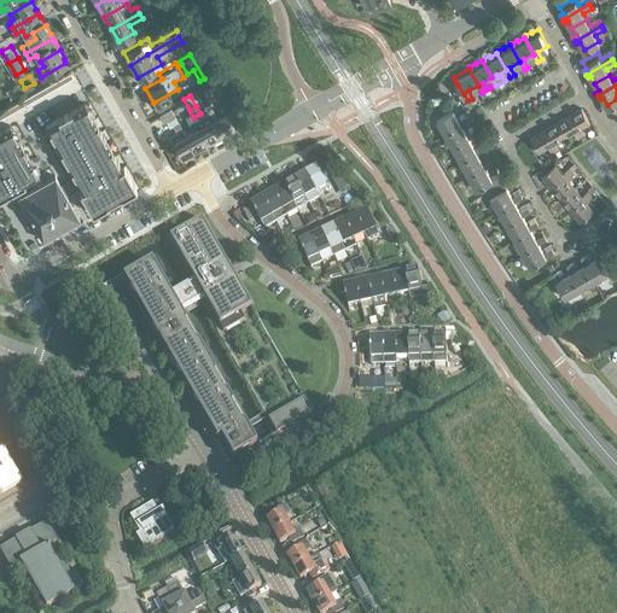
[(83,98),(45,121),(45,122),(52,134),(52,135),(56,140),(56,141),(62,152),(63,153),(69,164),(70,165),(74,174),(60,182),(63,187),(77,180),(81,185),(79,186),(91,209),(93,208),(92,206),(104,200),(106,200),(105,199),(120,191),(120,192),(122,191),(121,190),(133,184),(133,185),(135,184),(122,161),(120,163),(85,100),(83,99),(83,98)]
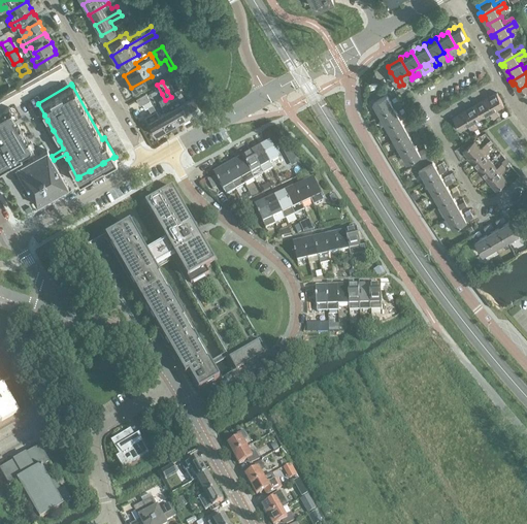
[(183,91),(178,84),(173,87),(177,94),(183,91)]
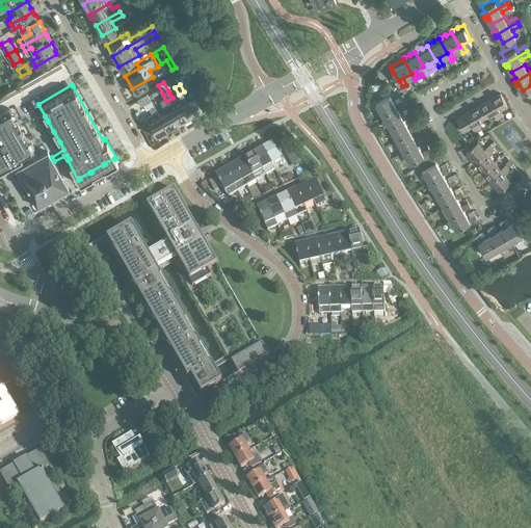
[(163,95),(158,85),(153,87),(162,103),(166,101),(163,95)]
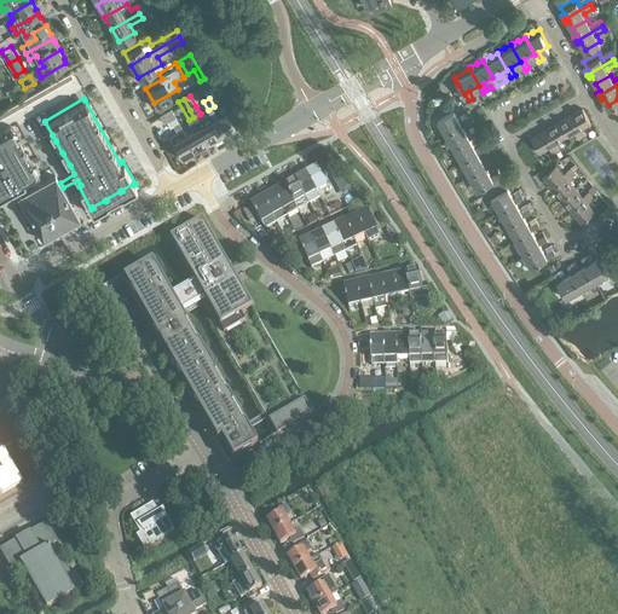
[(569,110),(577,126),(582,133),(584,131),(581,125),(590,119),(582,103),(569,110)]
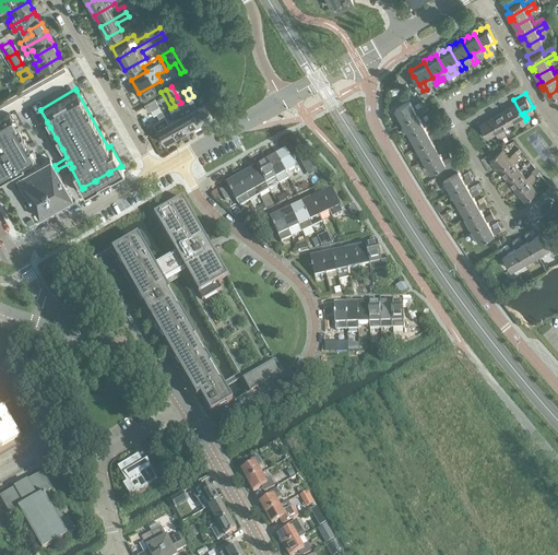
[(164,113),(157,101),(153,94),(143,101),(146,107),(150,106),(152,110),(155,109),(158,116),(164,113)]
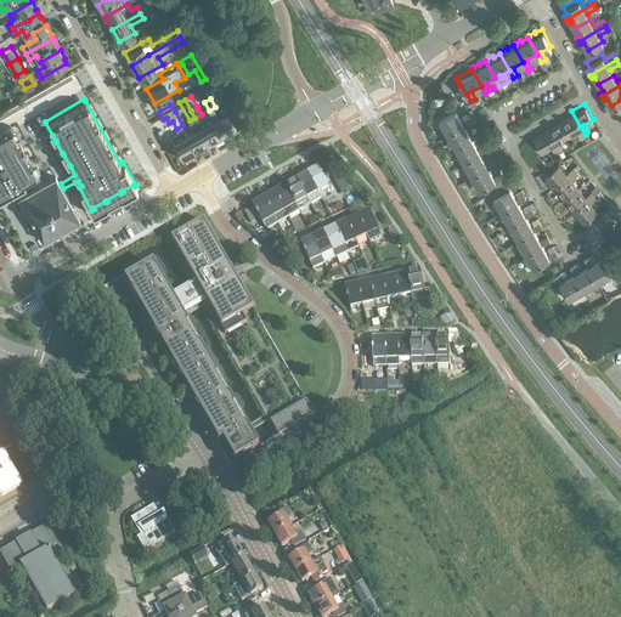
[(225,109),(218,113),(215,107),(209,111),(212,117),(221,132),(235,125),(225,109)]
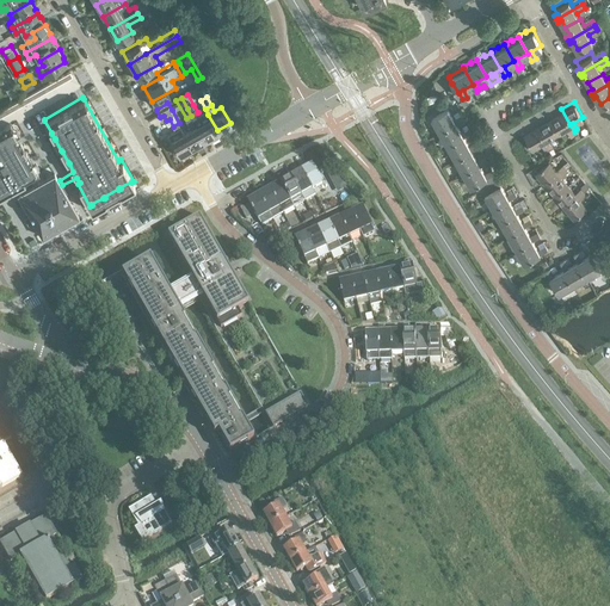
[(438,127),(439,128),(462,115),(458,106),(454,109),(456,113),(453,115),(447,105),(431,113),(435,121),(433,121),(437,128),(438,127)]
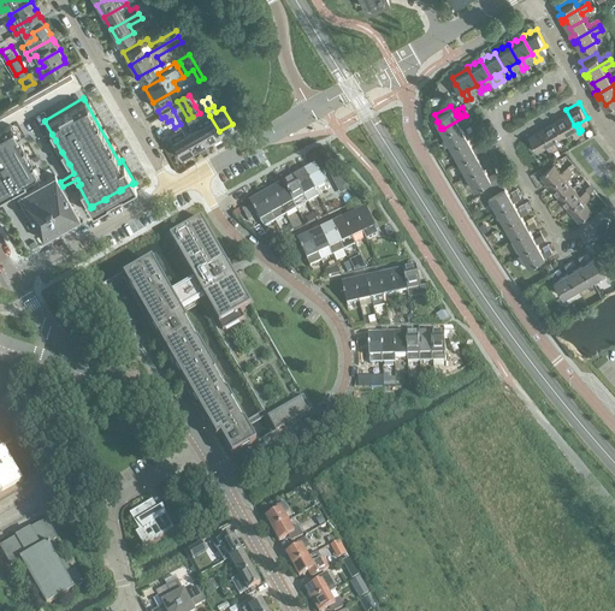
[(553,117),(562,132),(571,128),(575,135),(579,132),(574,125),(566,110),(553,117)]
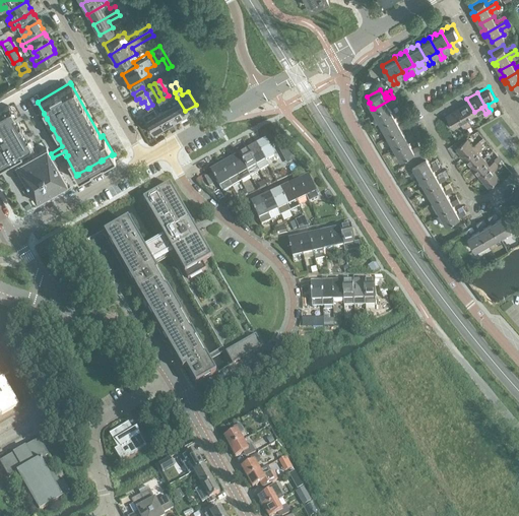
[(185,111),(177,98),(172,101),(169,95),(163,99),(166,104),(174,117),(185,111)]
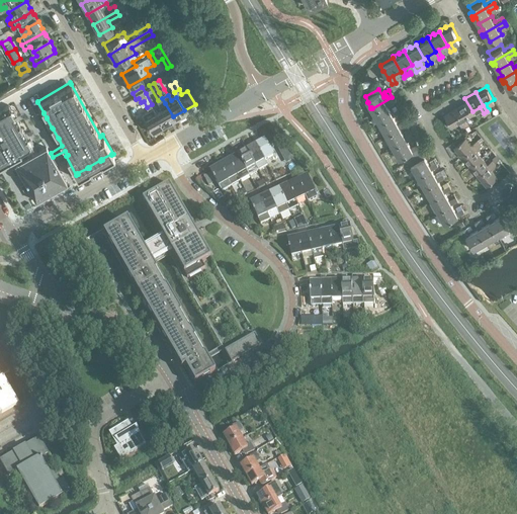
[(173,116),(165,103),(162,98),(158,100),(161,106),(155,109),(162,122),(173,116)]
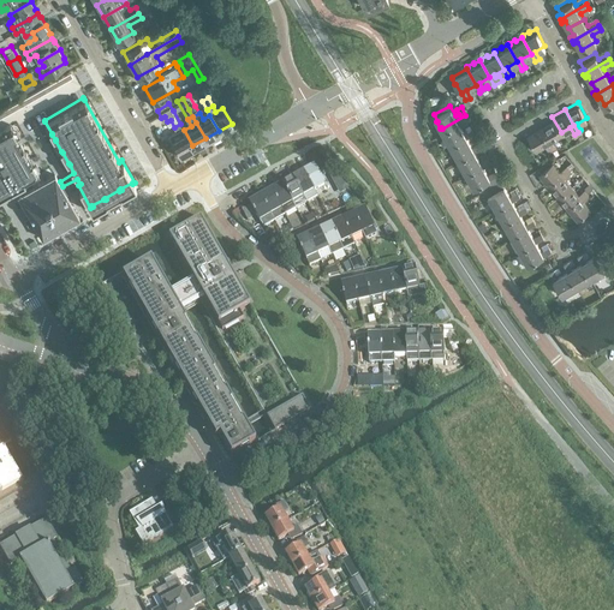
[(540,124),(553,147),(555,144),(552,138),(561,132),(552,117),(540,124)]
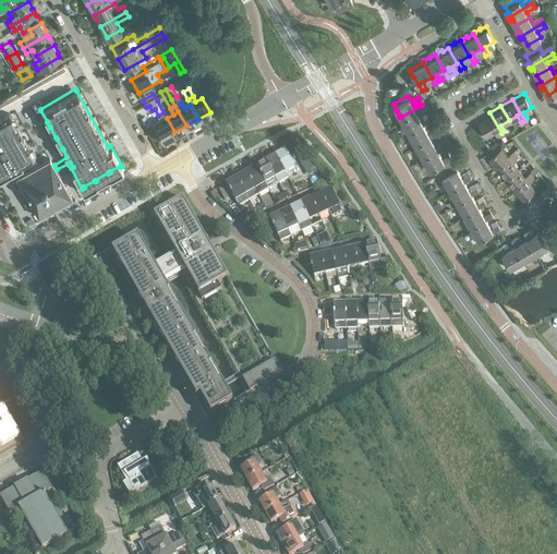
[(407,129),(408,130),(423,121),(430,118),(427,113),(421,118),(415,108),(401,117),(404,122),(403,123),(407,129)]
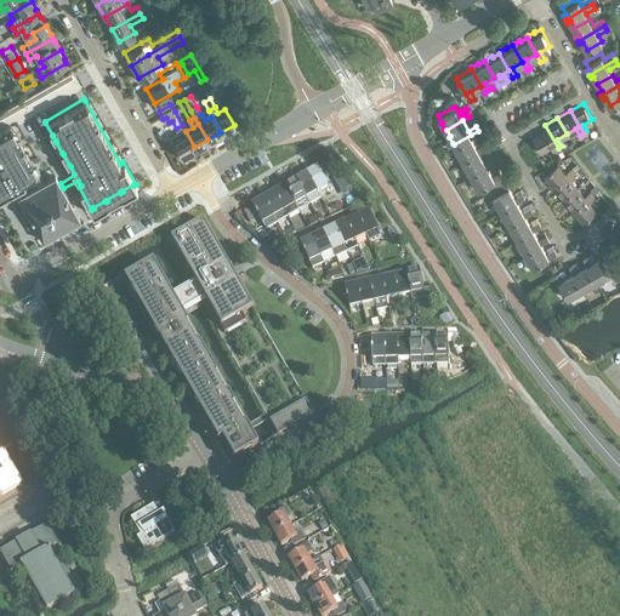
[(10,121),(0,126),(0,192),(15,184),(17,182),(22,190),(27,187),(22,180),(38,171),(37,170),(29,157),(28,155),(22,143),(21,142),(18,137),(17,136),(10,123),(10,121)]
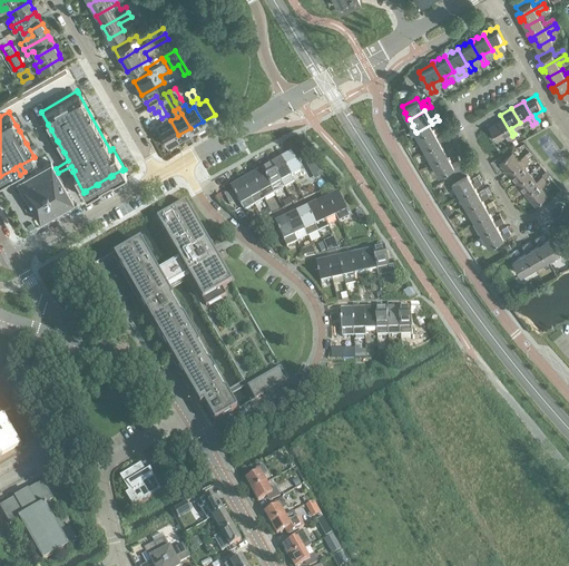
[(170,120),(167,115),(162,118),(165,124),(158,128),(166,143),(178,135),(170,120)]
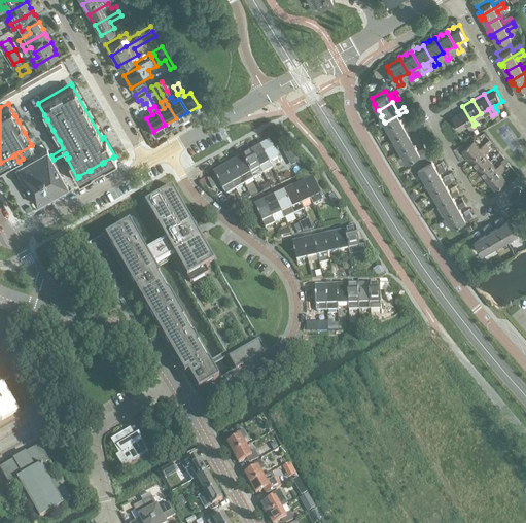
[(462,106),(451,113),(458,127),(466,121),(470,128),(474,126),(462,106)]
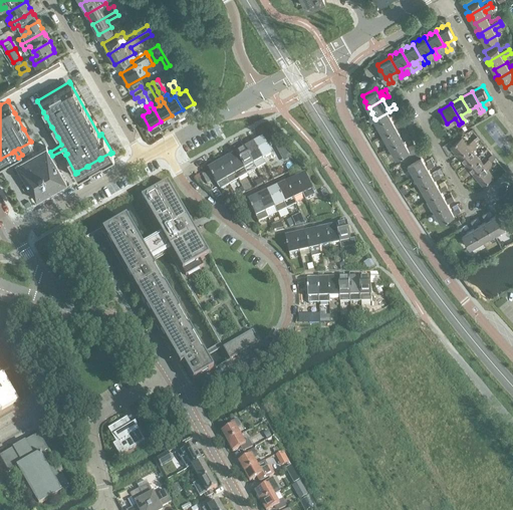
[(380,131),(381,130),(382,131),(396,123),(396,122),(402,119),(400,116),(394,119),(390,111),(375,119),(378,124),(377,125),(380,131)]
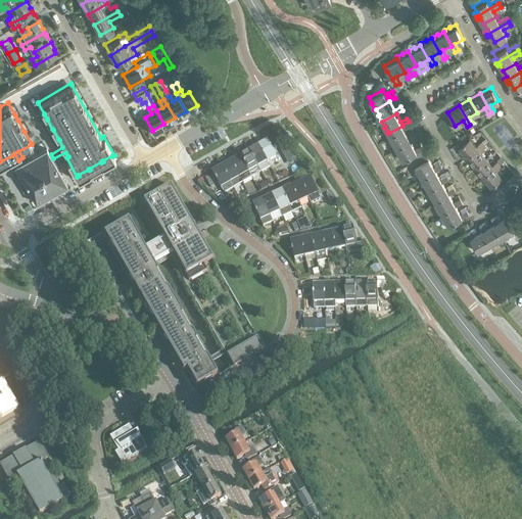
[(394,144),(395,144),(395,145),(410,137),(409,137),(416,133),(412,126),(407,129),(409,133),(408,134),(402,126),(389,133),(392,139),(391,139),(394,144)]
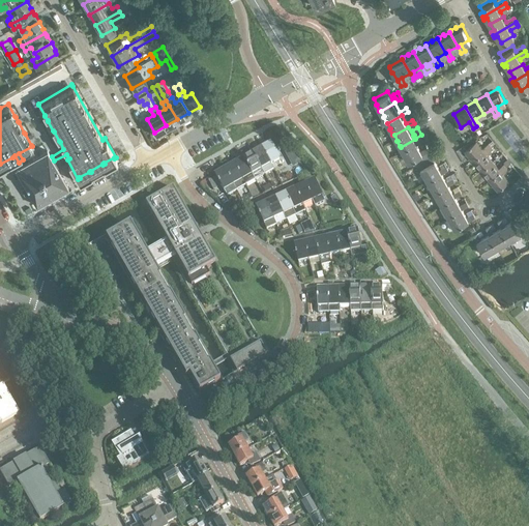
[(464,146),(472,156),(483,147),(490,143),(487,140),(481,144),(475,137),(464,146)]
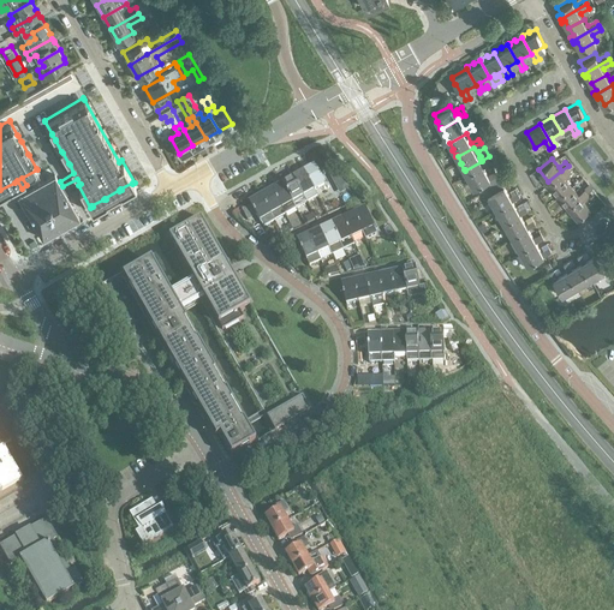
[(303,167),(314,186),(325,180),(314,161),(303,167)]
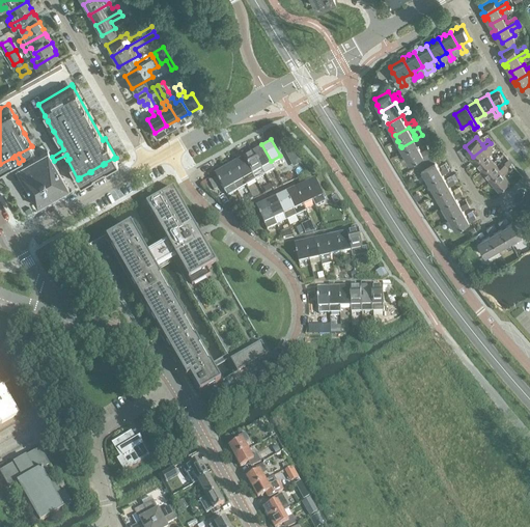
[(407,159),(408,158),(409,160),(417,155),(428,148),(424,140),(420,142),(422,146),(420,147),(416,139),(401,147),(405,153),(403,154),(407,159)]
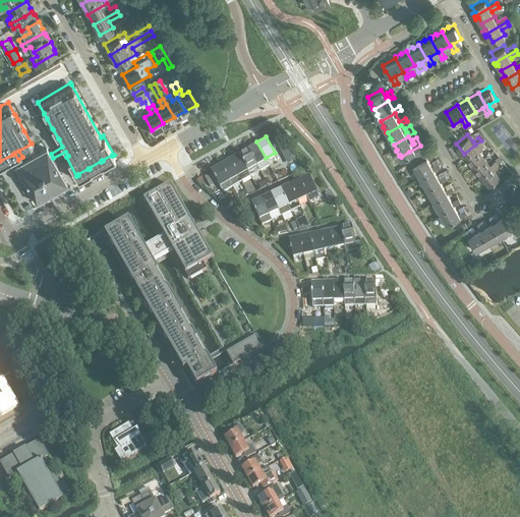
[(266,158),(256,141),(251,145),(248,140),(245,142),(247,148),(258,168),(268,163),(266,158)]
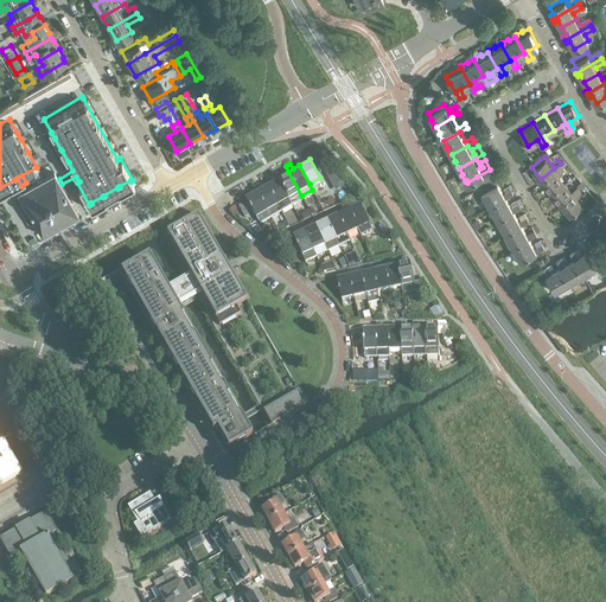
[(541,179),(550,191),(563,180),(556,172),(563,166),(561,164),(554,168),(541,179)]
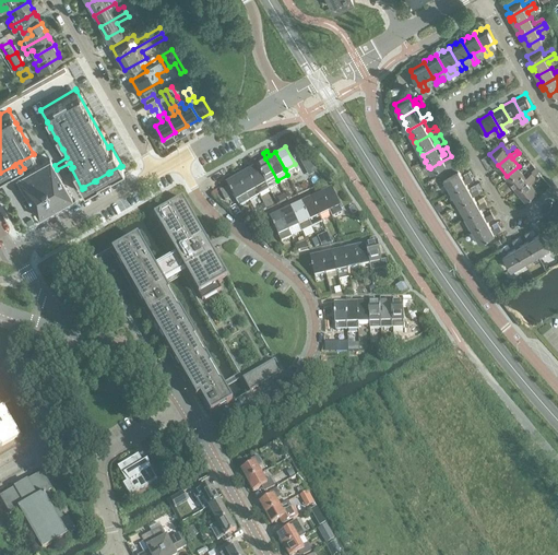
[(16,176),(13,177),(16,184),(20,181),(26,193),(23,195),(26,201),(30,199),(37,213),(71,195),(70,193),(54,164),(48,155),(47,155),(15,174),(16,176)]
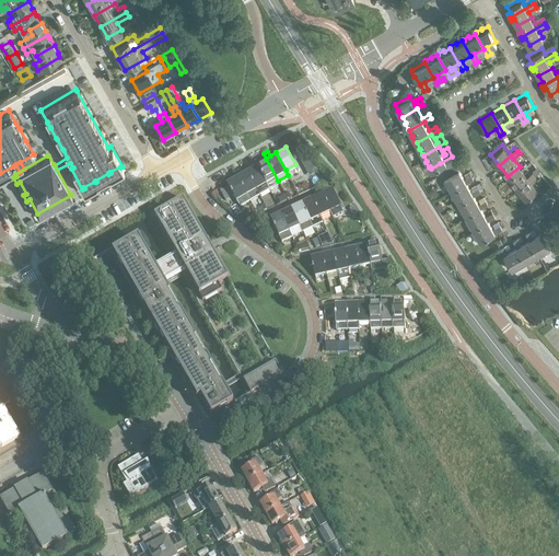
[(278,181),(266,159),(259,162),(257,157),(254,159),(256,164),(268,186),(278,181)]
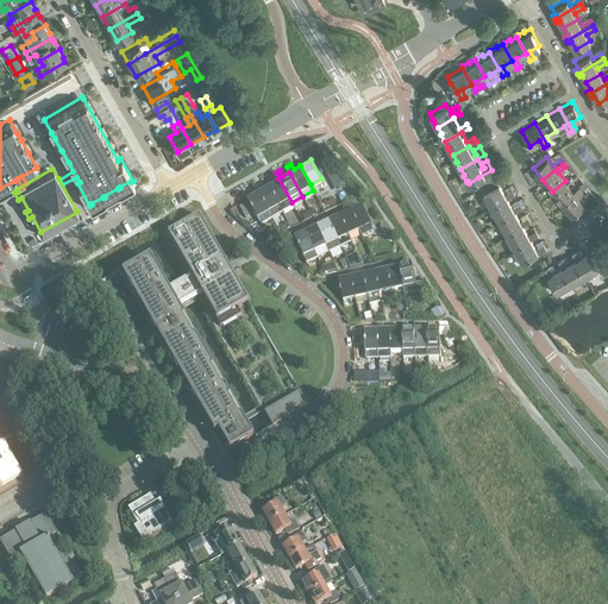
[(478,177),(484,188),(497,181),(491,170),(478,177)]
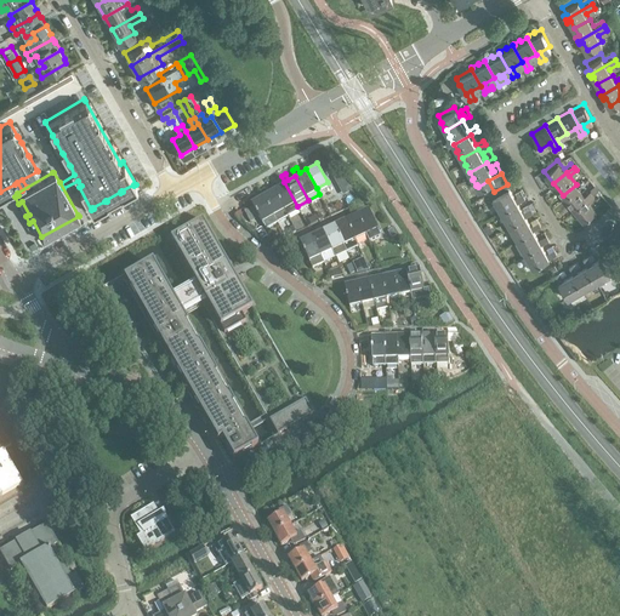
[(345,178),(337,183),(342,193),(350,188),(345,178)]
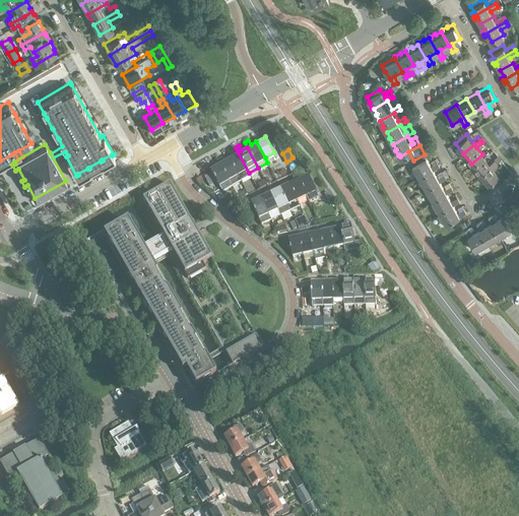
[(249,173),(238,152),(233,155),(230,150),(225,152),(229,157),(241,178),(249,173)]
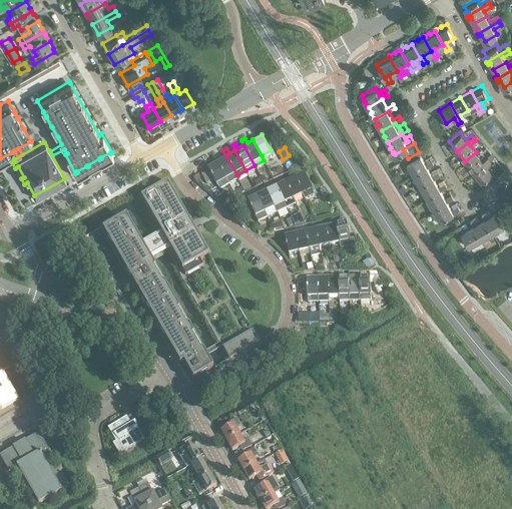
[(412,170),(413,170),(414,171),(426,163),(433,160),(429,153),(425,156),(427,159),(424,160),(420,152),(419,152),(408,158),(407,159),(410,164),(409,165),(412,170)]
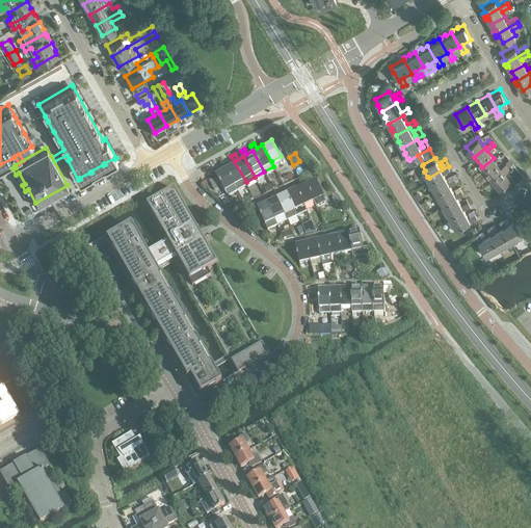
[(482,167),(490,177),(507,163),(505,160),(500,164),(494,158),(482,167)]
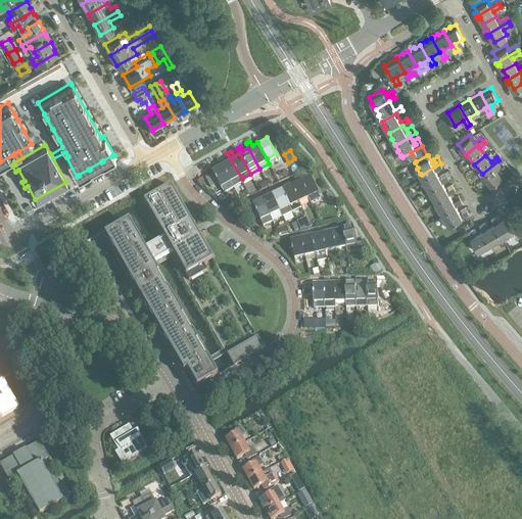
[(242,179),(230,158),(225,161),(222,156),(218,159),(221,163),(233,184),(242,179)]
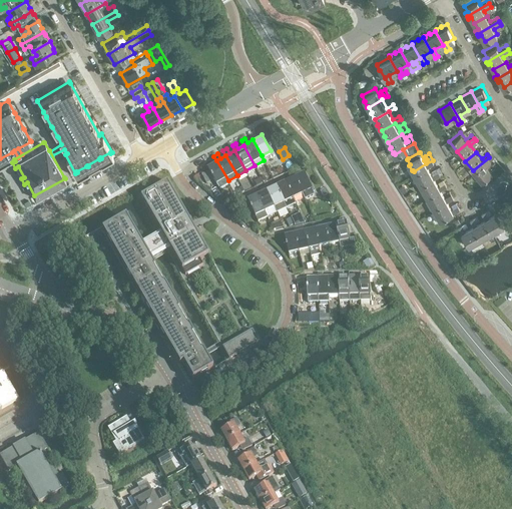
[(489,157),(473,170),(481,180),(492,171),(486,164),(492,159),(489,157)]
